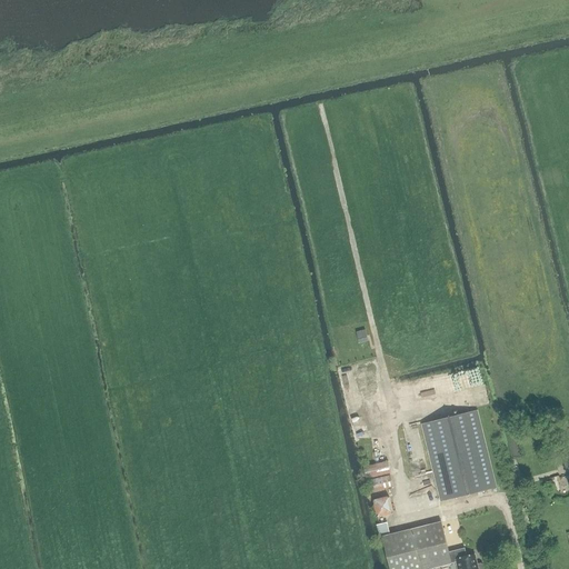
[(357,330),(358,341),(367,341),(367,330),(357,330)]
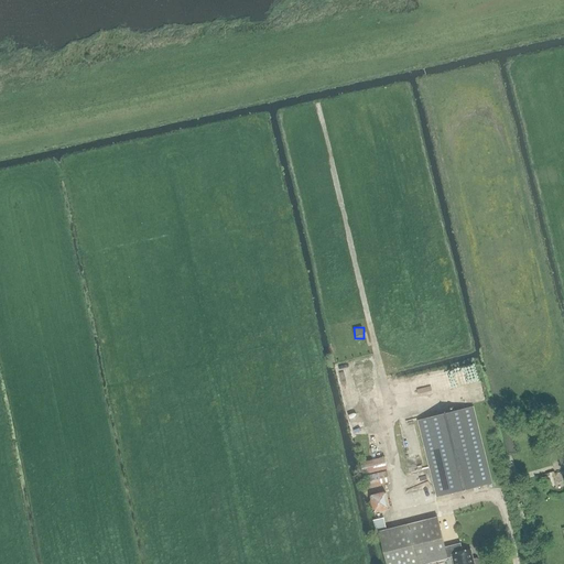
[(436,498),(491,484),(473,407),(418,421),(436,498)]
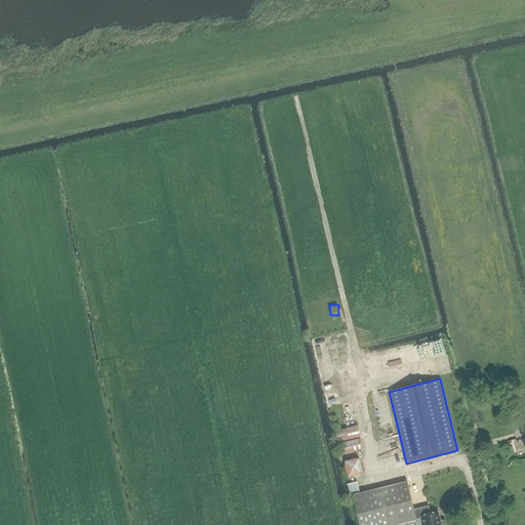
[(335,431),(337,442),(360,437),(358,426),(335,431)]
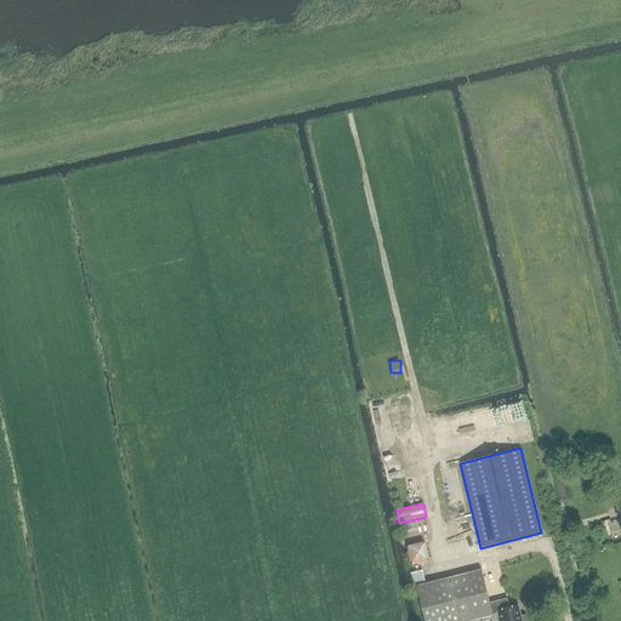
[(426,519),(400,525),(403,539),(428,533),(426,519)]
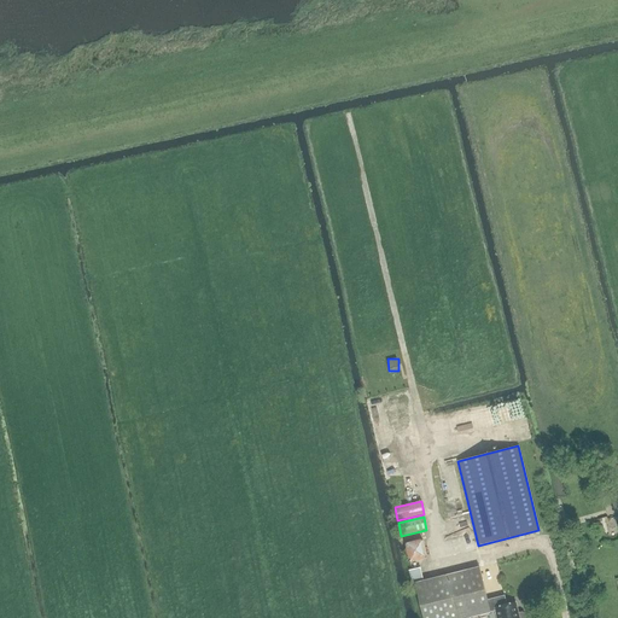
[(421,538),(404,541),(407,561),(425,559),(421,538)]
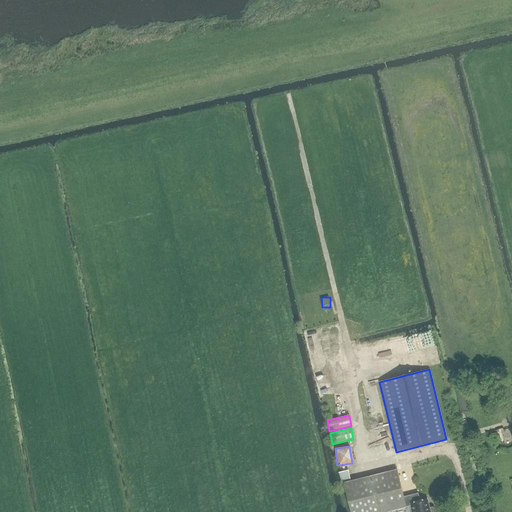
[(339,473),(341,483),(351,481),(348,470),(339,473)]
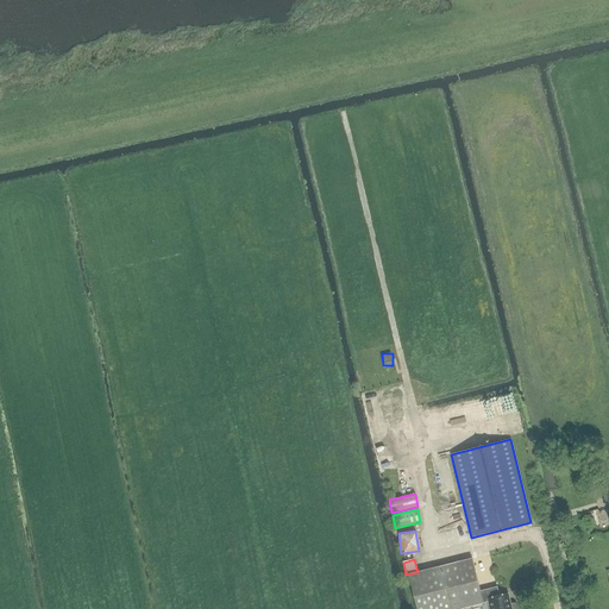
[(409,575),(416,608),(458,608),(483,603),(483,602),(488,601),(489,608),(518,608),(518,606),(514,603),(510,604),(508,594),(498,596),(497,588),(481,591),(472,559),(409,575)]
